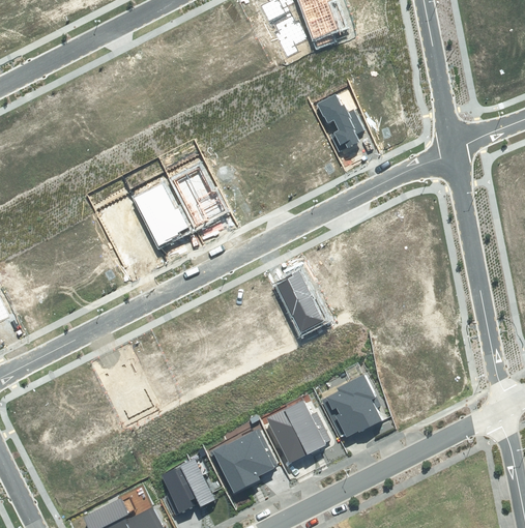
[(362,373),(333,387),(336,390),(318,400),(337,437),(343,434),(344,436),(356,430),(357,432),(381,420),(371,399),(374,398),(362,373)]
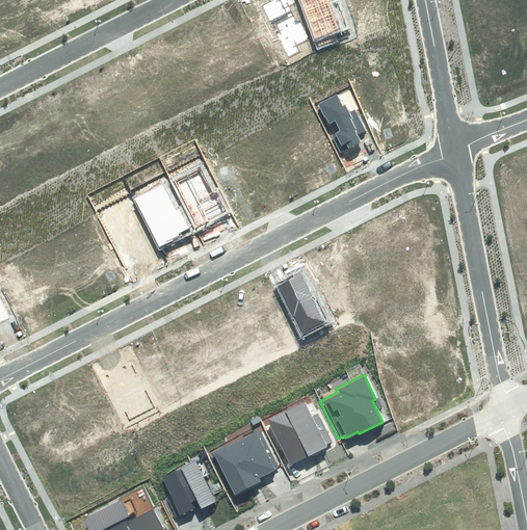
[(304,401),(266,420),(289,464),(325,445),(304,401)]
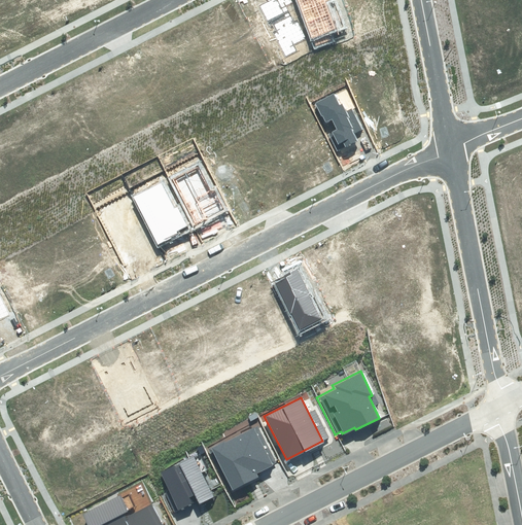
[(253,425),(205,449),(225,490),(230,488),(231,489),(257,476),(256,473),(273,464),(253,425)]
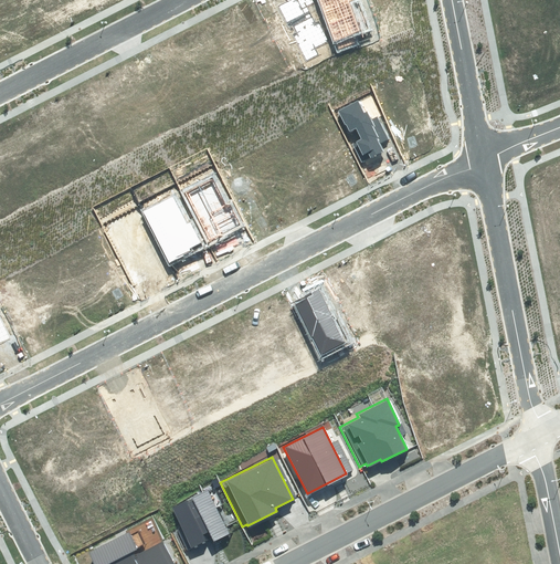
[(205,490),(170,508),(180,528),(175,530),(185,551),(205,540),(203,534),(208,531),(213,542),(229,533),(205,490)]
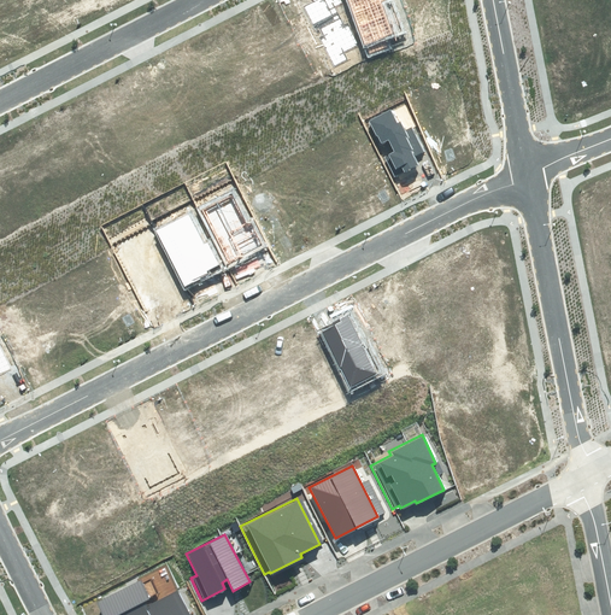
[(152,599),(140,580),(97,601),(104,614),(191,614),(177,590),(152,599)]
